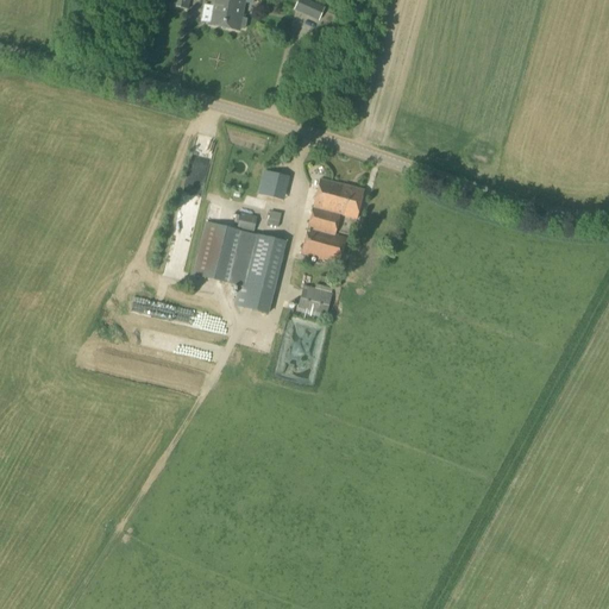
[(188,11),(189,0),(171,0),(171,7),(188,11)]
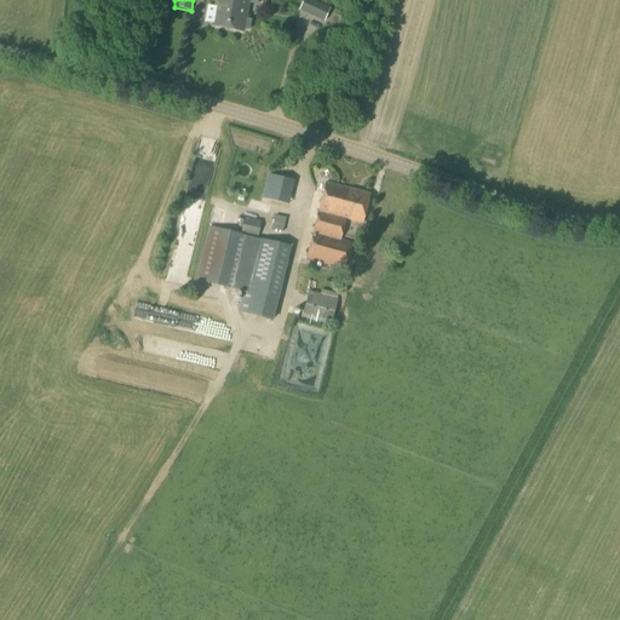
[(225,29),(231,0),(213,0),(210,27),(225,29)]
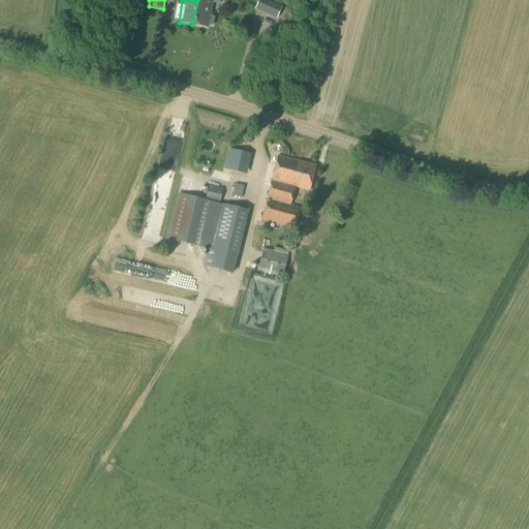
[(197,0),(192,25),(206,28),(211,0),(197,0)]
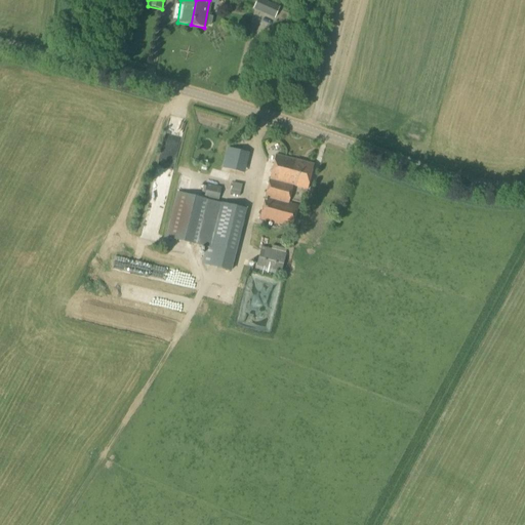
[(274,19),(280,7),(264,0),(256,0),(252,10),(274,19)]
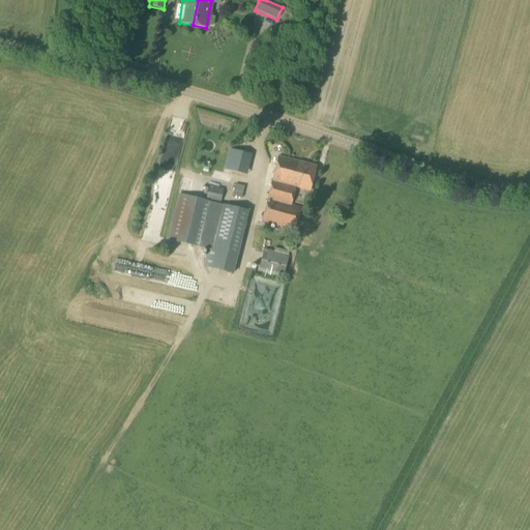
[(176,122),(176,133),(188,133),(188,122),(176,122)]
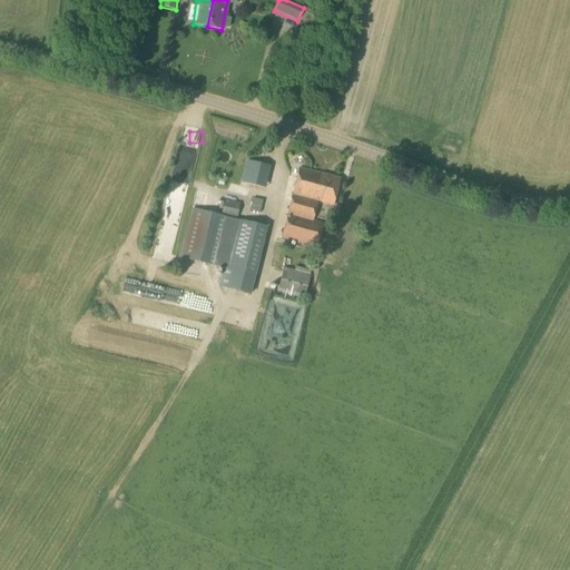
[(198,159),(199,149),(190,147),(189,157),(198,159)]
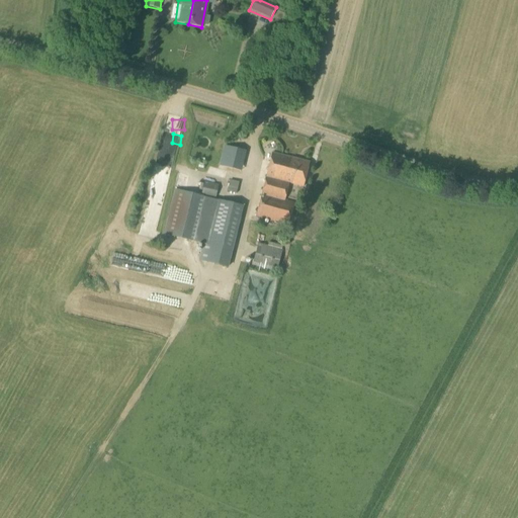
[(171,177),(180,148),(167,144),(158,173),(171,177)]
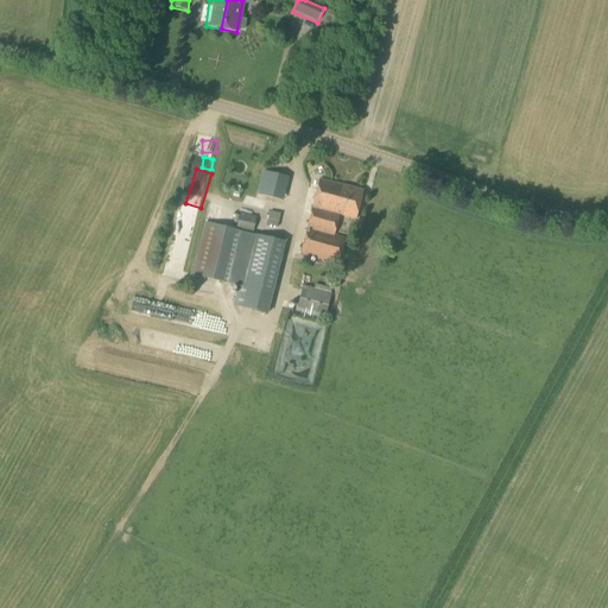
[(267,179),(264,200),(270,202),(274,181),(267,179)]
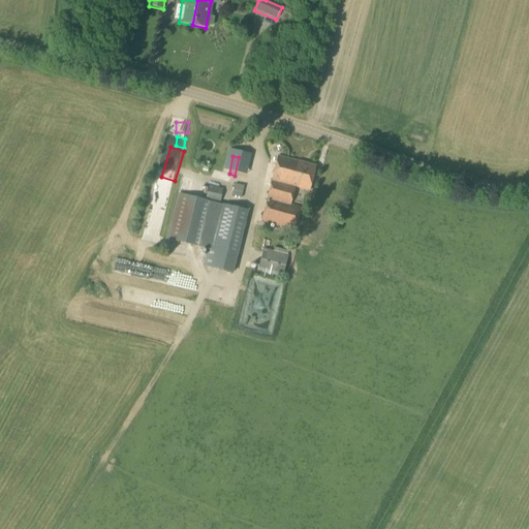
[(268,189),(292,194),(293,188),(308,191),(314,166),(276,157),(268,189)]
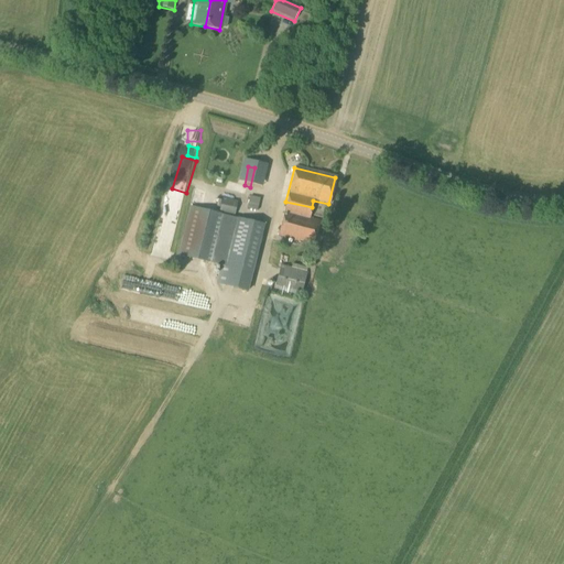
[(154,257),(171,260),(183,201),(167,197),(154,257)]
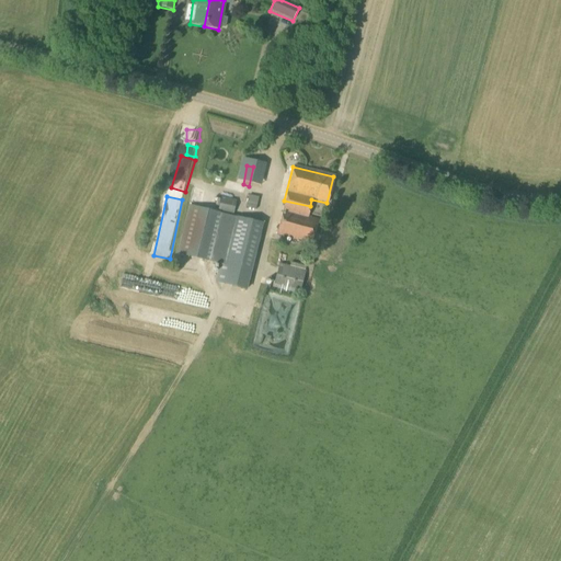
[(251,196),(250,207),(259,209),(260,197),(251,196)]
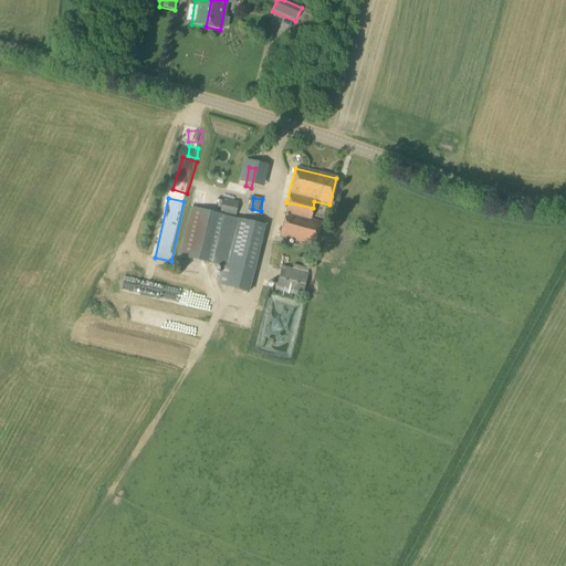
[(236,217),(239,202),(223,199),(220,213),(236,217)]
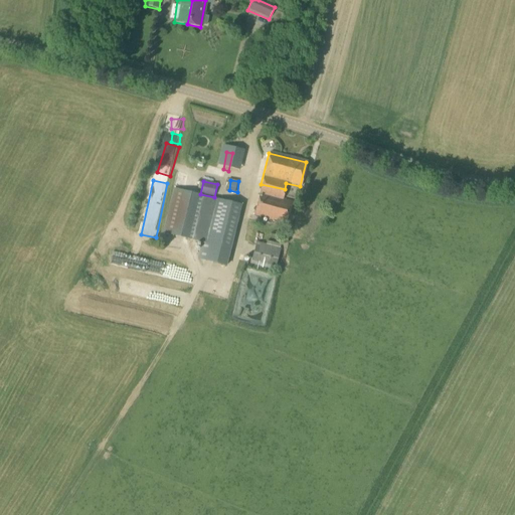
[(282,200),(285,189),(261,184),(252,216),(286,224),(291,202),(282,200)]
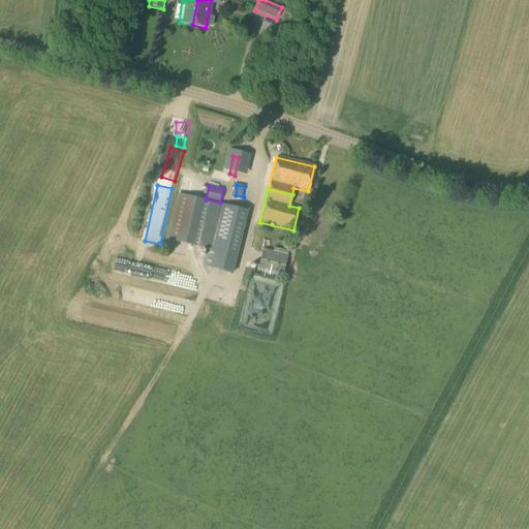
[(208,223),(213,224),(203,267),(232,274),(248,211),(178,193),(166,240),(201,249),(208,223)]
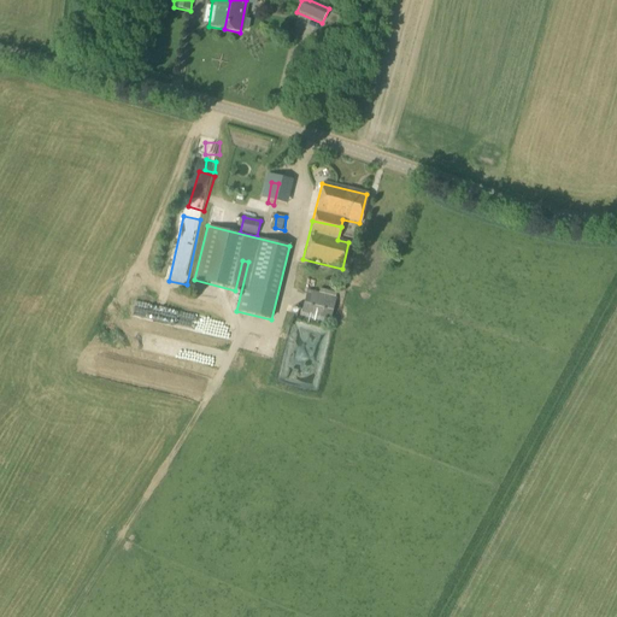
[(329,324),(335,299),(306,292),(300,317),(329,324)]
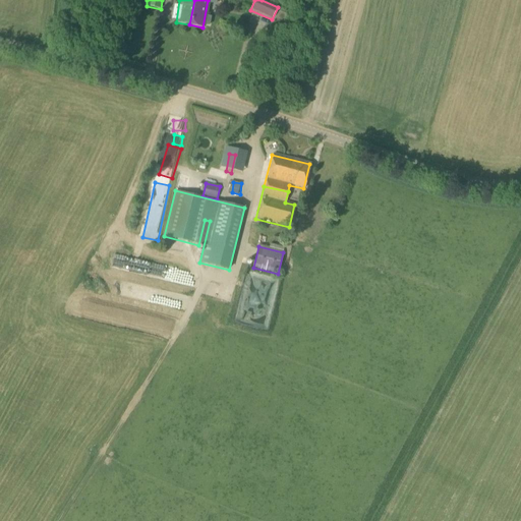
[(134,295),(134,285),(120,286),(120,295),(134,295)]
